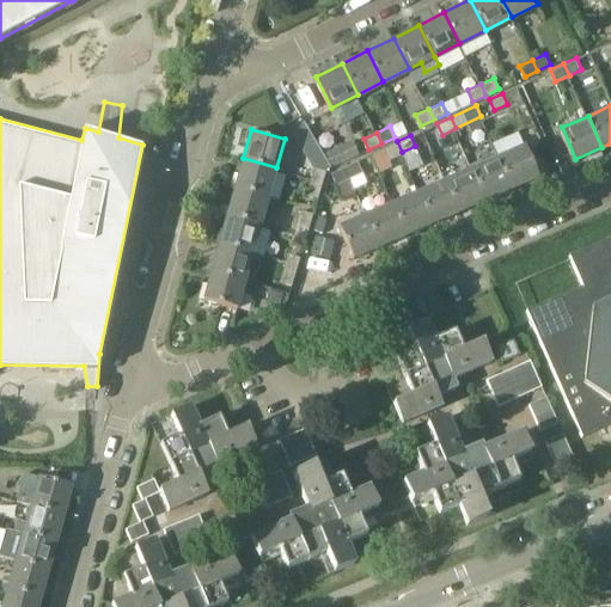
[(340,145),(347,159),(360,153),(354,138),(340,145)]
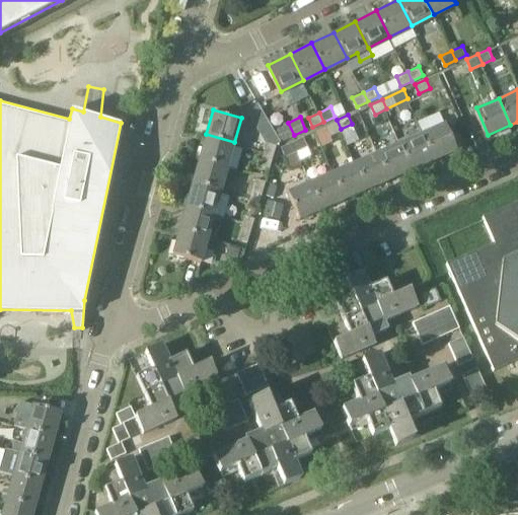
[(341,129),(337,120),(325,125),(329,134),(341,129)]
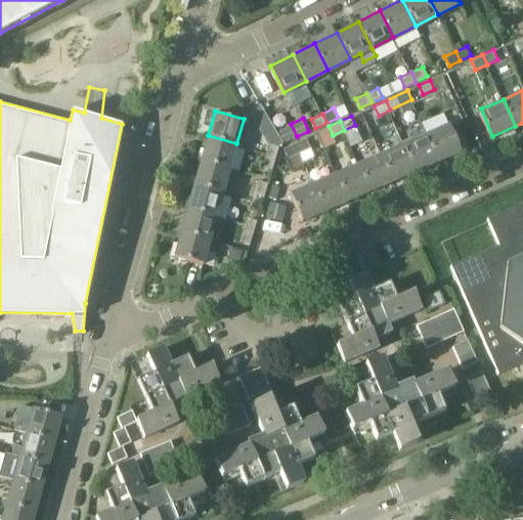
[(450,122),(428,132),(439,160),(463,149),(450,122)]
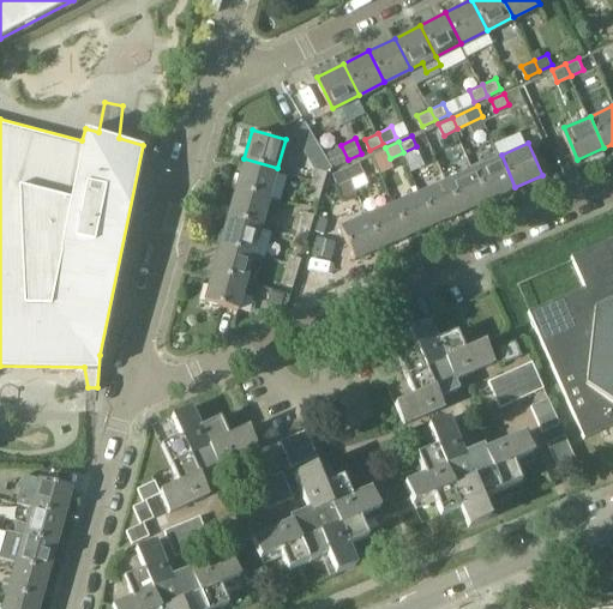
[(334,167),(348,160),(341,145),(326,151),(334,167)]
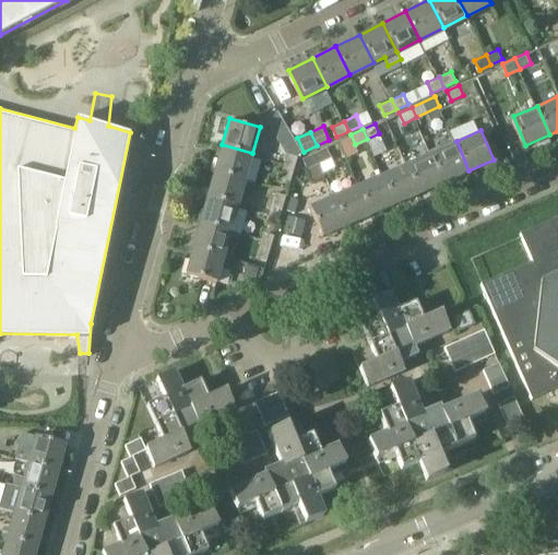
[(431,152),(444,181),(469,170),(455,141),(431,152)]
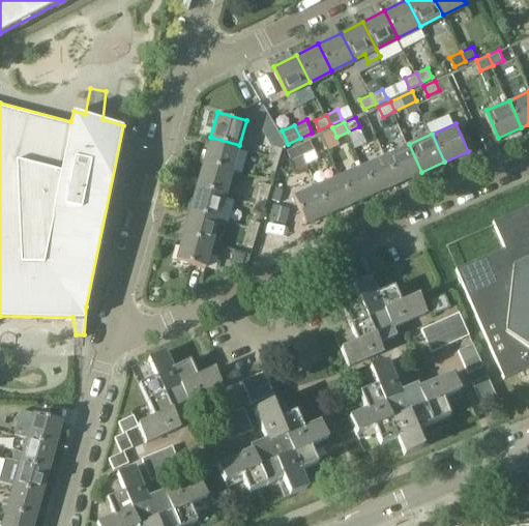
[(210,137),(204,162),(233,169),(239,145),(210,137)]
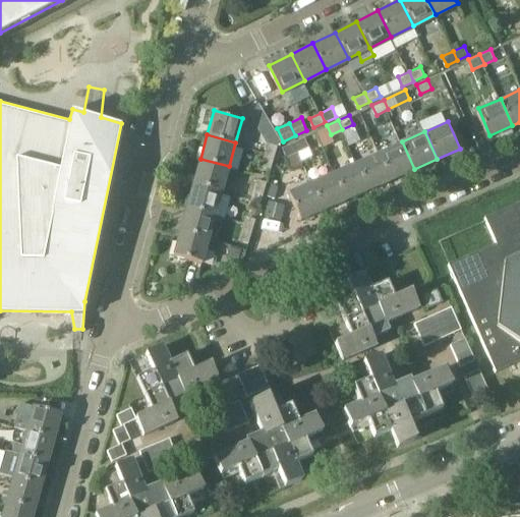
[(304,136),(293,141),(298,151),(309,146),(304,136)]
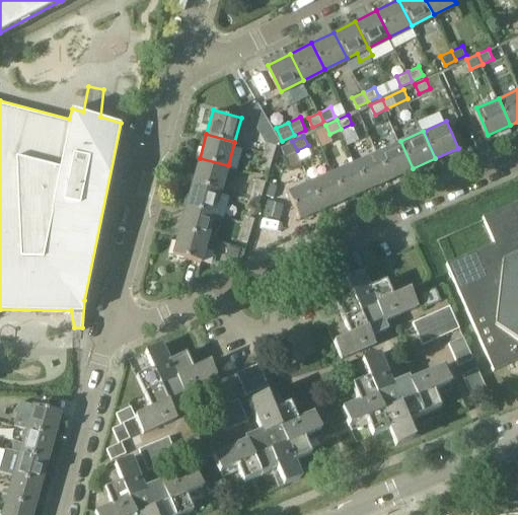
[(264,152),(274,155),(277,143),(267,140),(264,152)]
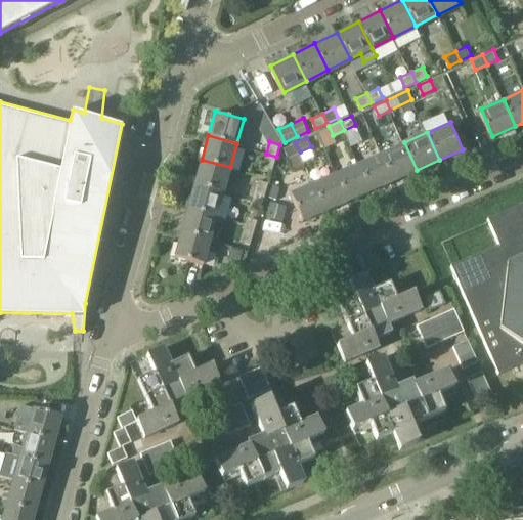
[(300,152),(295,142),(285,147),(289,157),(300,152)]
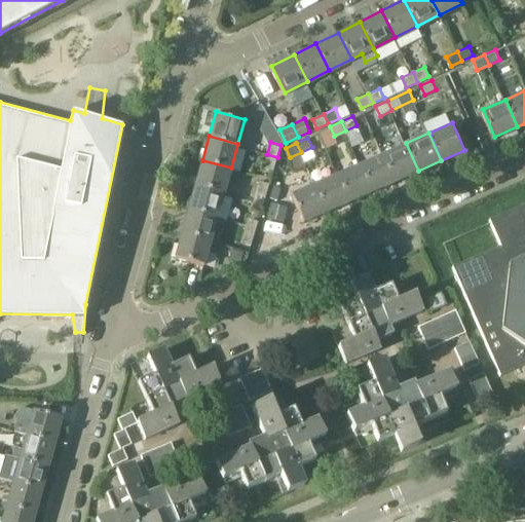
[(406,143),(383,153),(396,180),(418,171),(406,143)]
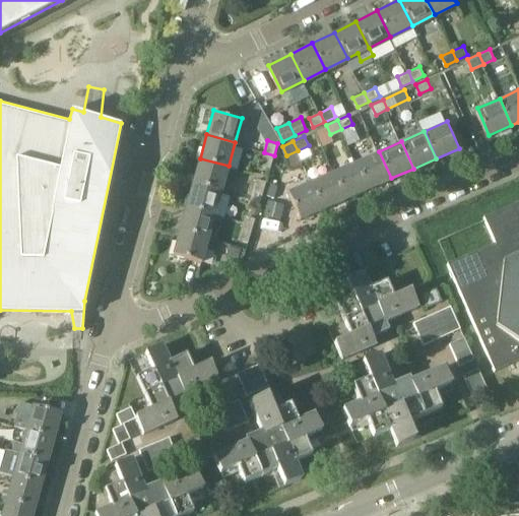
[(379,151),(357,160),(369,188),(391,178),(379,151)]
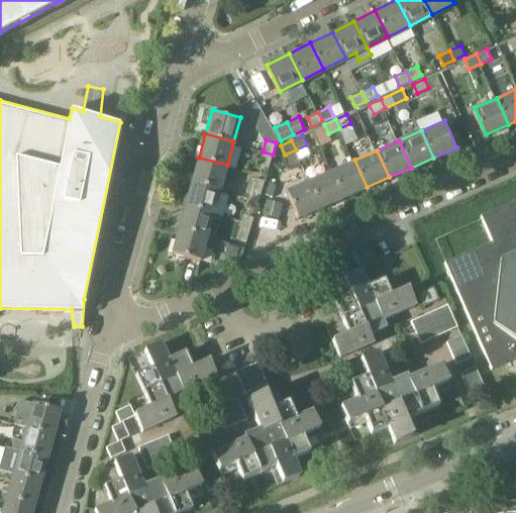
[(269,166),(273,155),(263,151),(259,164),(269,166)]
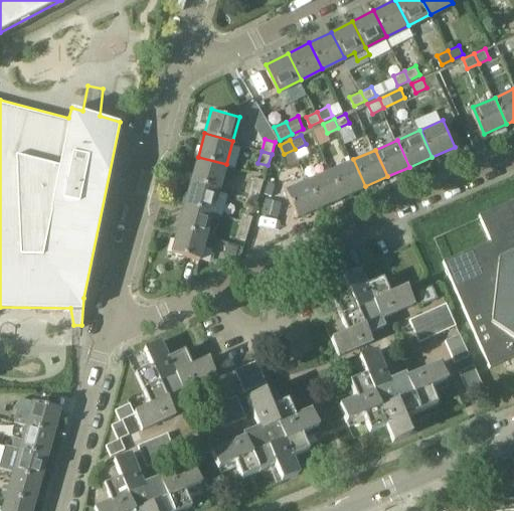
[(192,180),(220,187),(223,176),(231,178),(234,166),(226,164),(198,157),(192,180)]
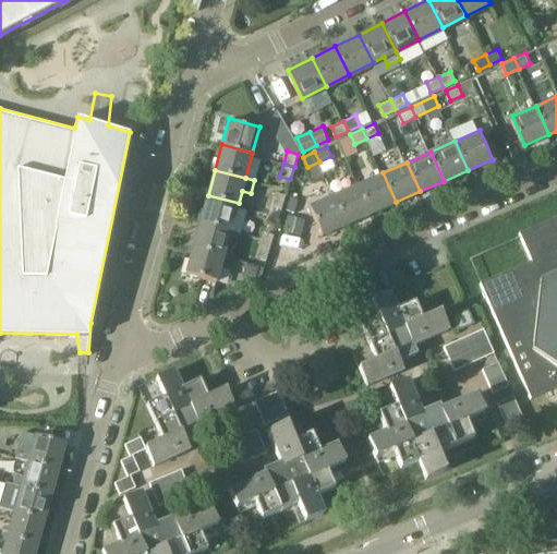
[(359,183),(372,212),(396,202),(383,172),(359,183)]
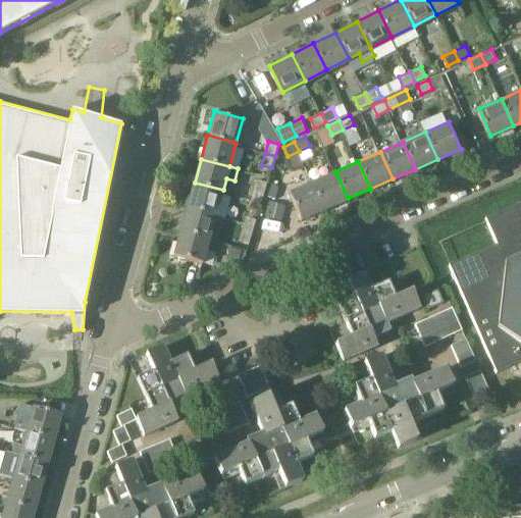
[(335,171),(313,180),(325,208),(348,198),(335,171)]
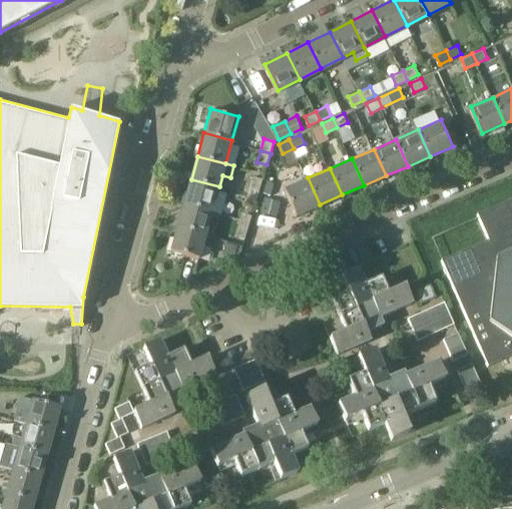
[(249,186),(260,189),(263,177),(253,175),(249,186)]
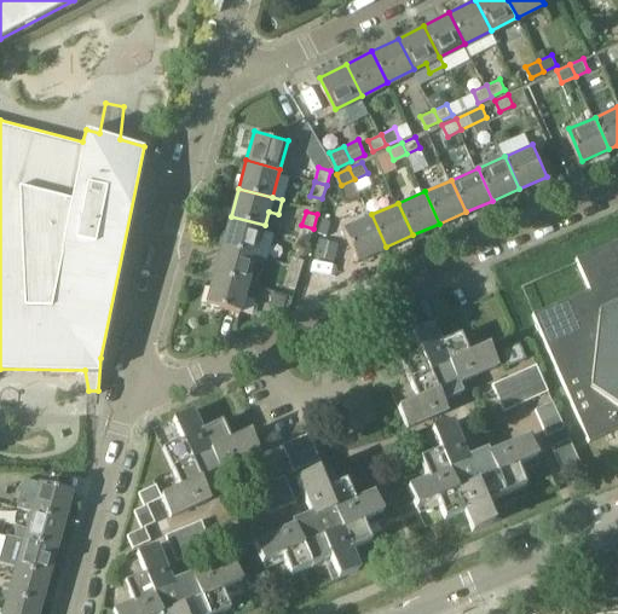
[(359,259),(386,247),(371,214),(345,226),(359,259)]
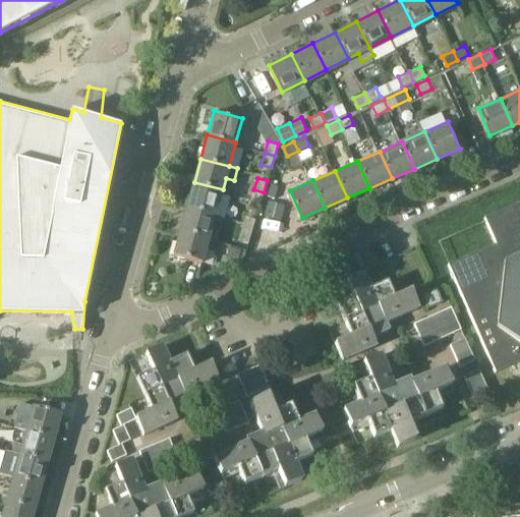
[(194,182),(187,206),(216,214),(223,189),(194,182)]
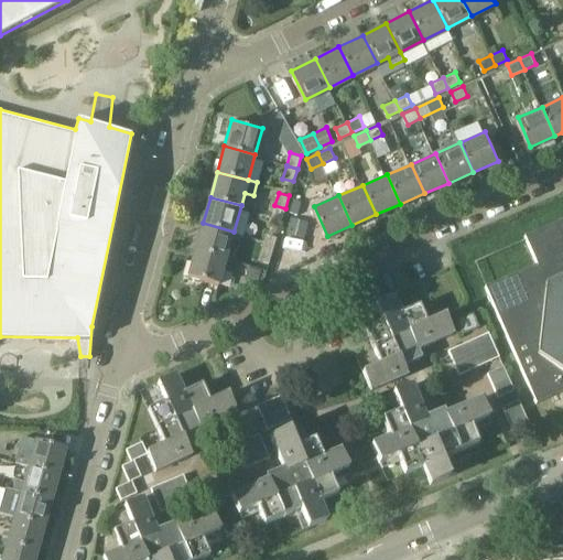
[(281,222),(285,208),(274,205),(271,218),(281,222)]
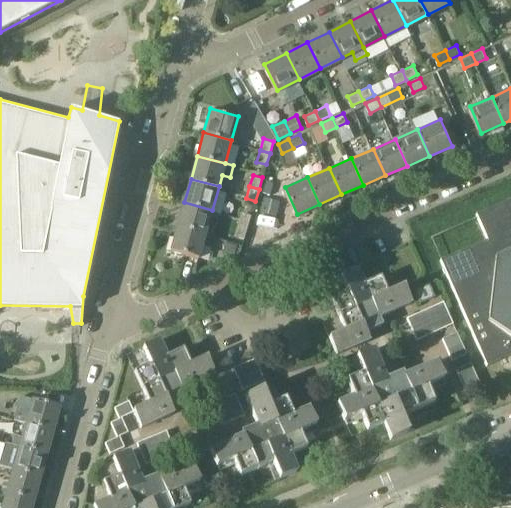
[(510,195),(478,210),(489,237),(442,257),(487,363),(510,352),(510,195)]
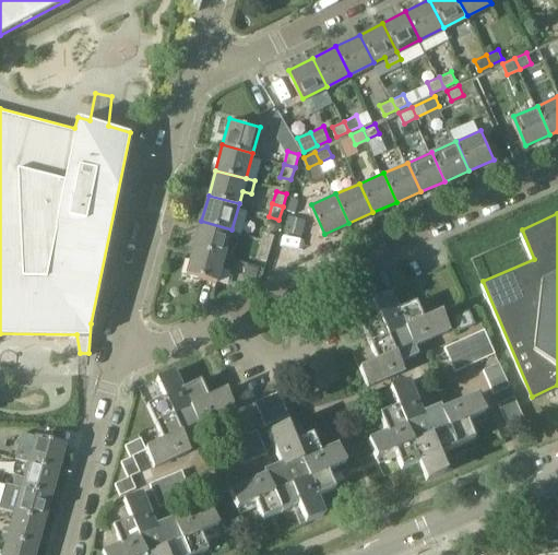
[(201,221),(194,246),(225,255),(232,229),(201,221)]
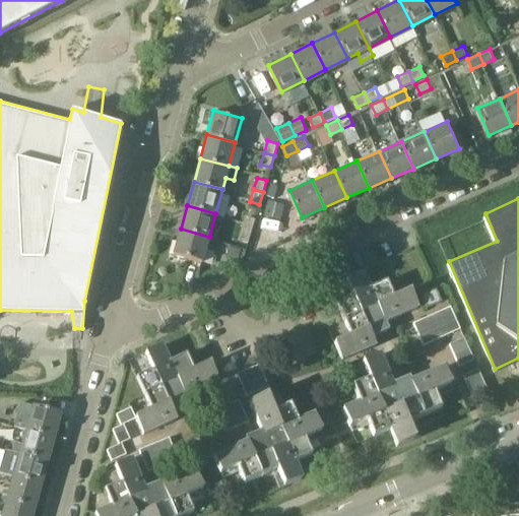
[(247,213),(243,226),(253,228),(256,216),(247,213)]
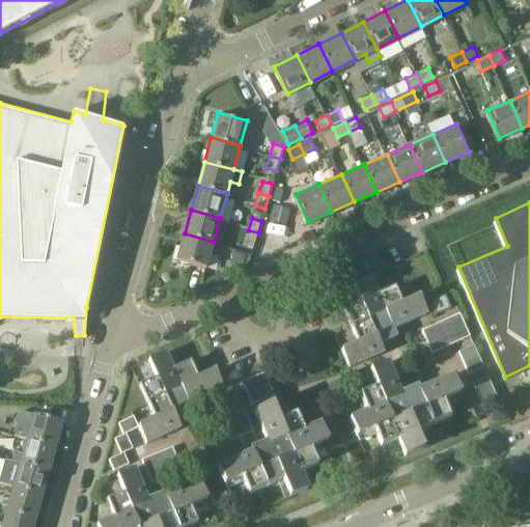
[(254,245),(258,232),(248,230),(245,242),(254,245)]
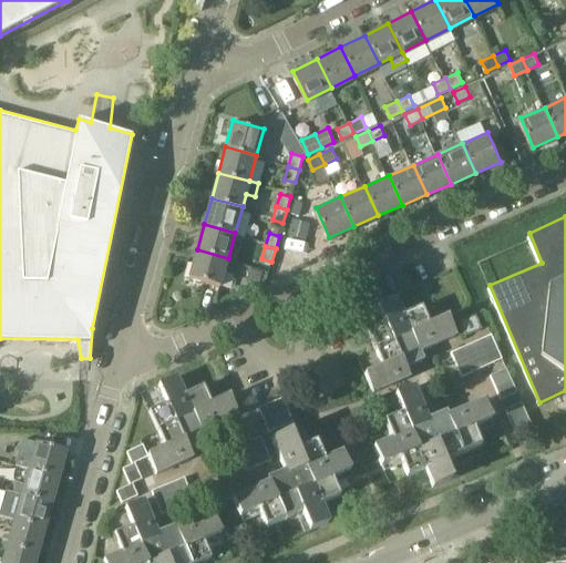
[(222,284),(228,258),(197,249),(191,275),(222,284)]
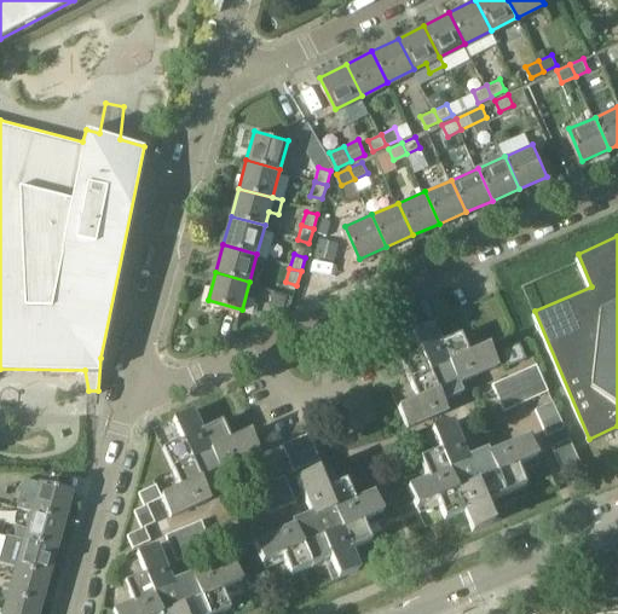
[(269,301),(283,306),(287,294),(272,290),(269,301)]
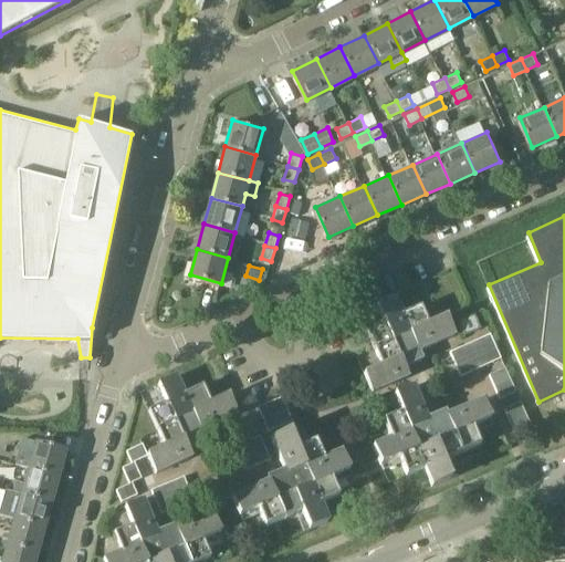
[(421,347),(458,332),(449,313),(431,321),(424,303),(406,311),(397,292),(378,300),(386,319),(368,326),(384,362),(366,370),(374,389),(411,373),(407,364),(425,356),(421,347)]
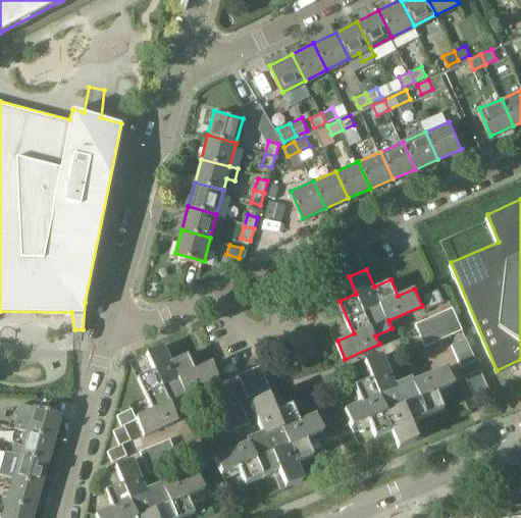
[(429,306),(444,301),(438,288),(424,294),(429,306)]
